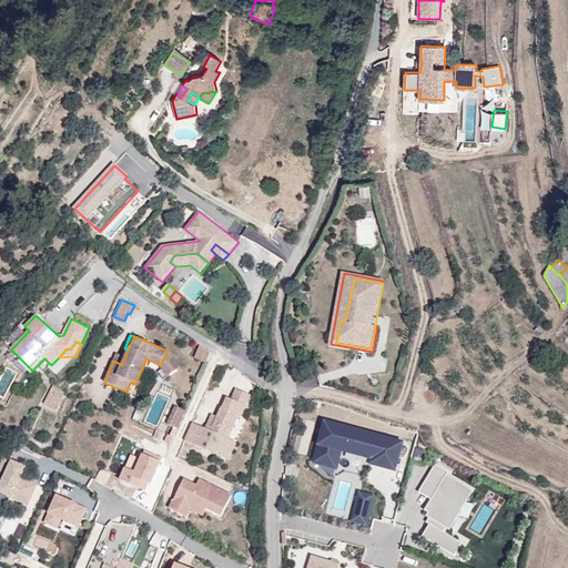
[(203,365),(208,355),(196,347),(192,359),(203,365)]
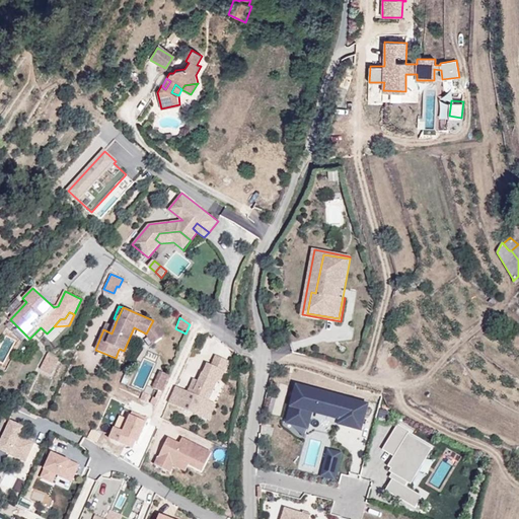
[(154,343),(164,334),(153,320),(146,334),(154,343)]
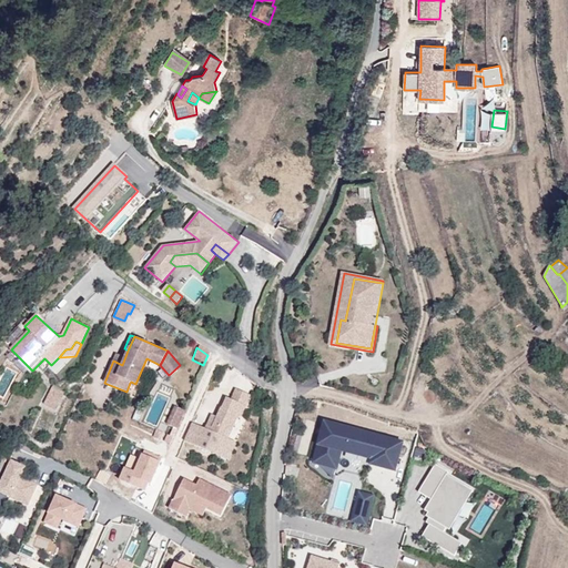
[(47,399),(60,405),(67,391),(54,385),(47,399)]
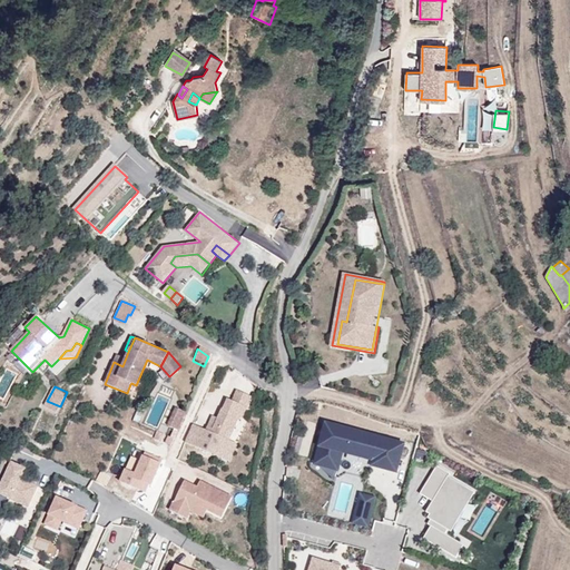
[(247,406),(252,396),(237,390),(233,401),(247,406)]
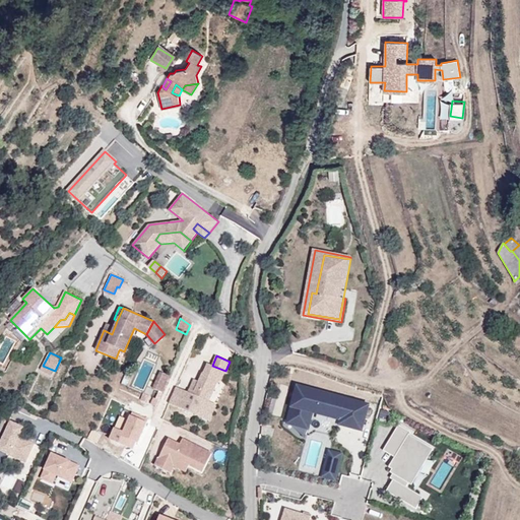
[(189,392),(176,387),(169,403),(194,413),(197,406),(205,409),(209,401),(218,380),(220,381),(225,371),(212,366),(208,364),(204,373),(203,373),(199,382),(195,391),(190,389),(189,392)]
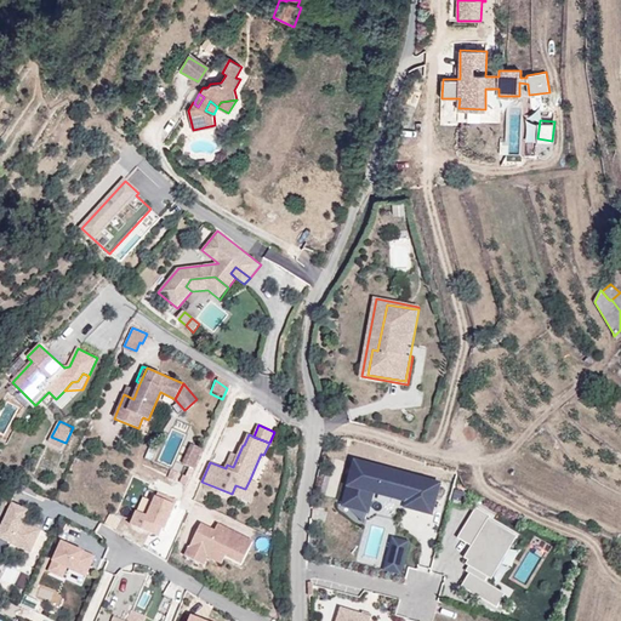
[(193,468),(200,453),(189,448),(189,450),(183,463),(193,468)]
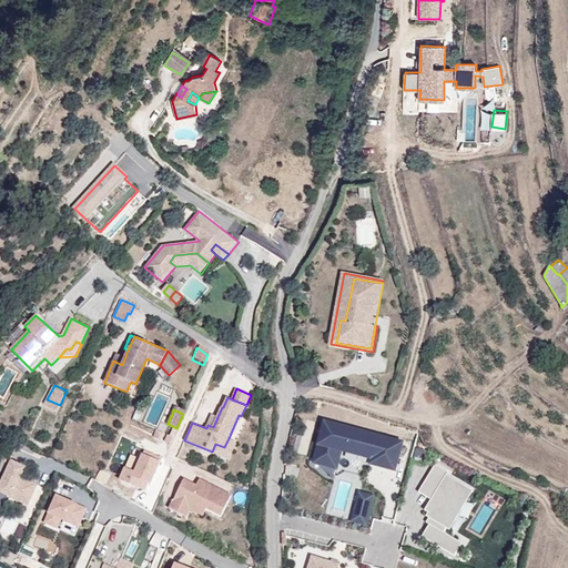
[(213,427),(217,417),(212,415),(208,425),(213,427)]
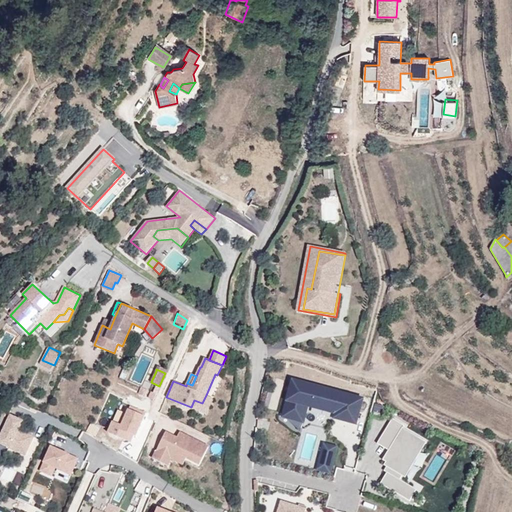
[(334,418),(356,424),(363,399),(293,380),(283,417),(303,422),(308,406),(336,414),(334,418)]
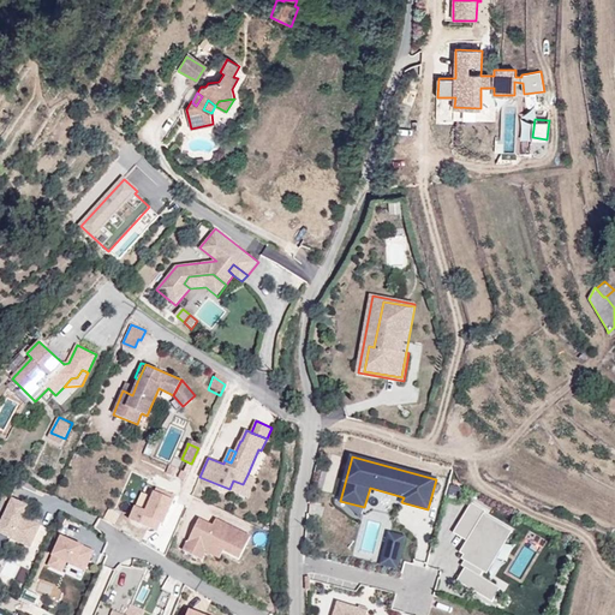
[(167,472),(174,476),(178,469),(169,465),(167,472)]
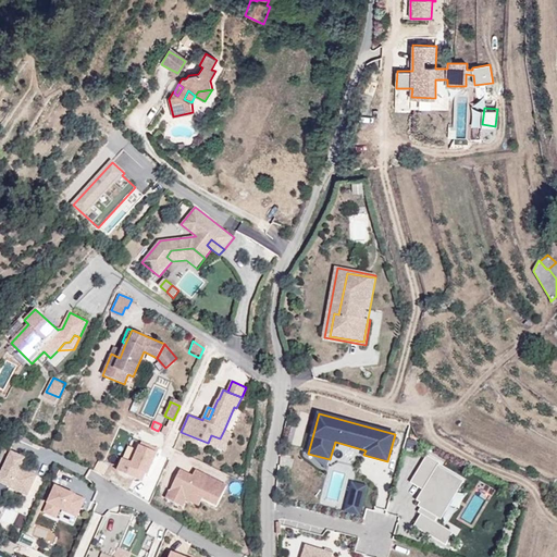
[(211,435),(208,443),(224,450),(232,433),(224,430),(220,438),(211,435)]
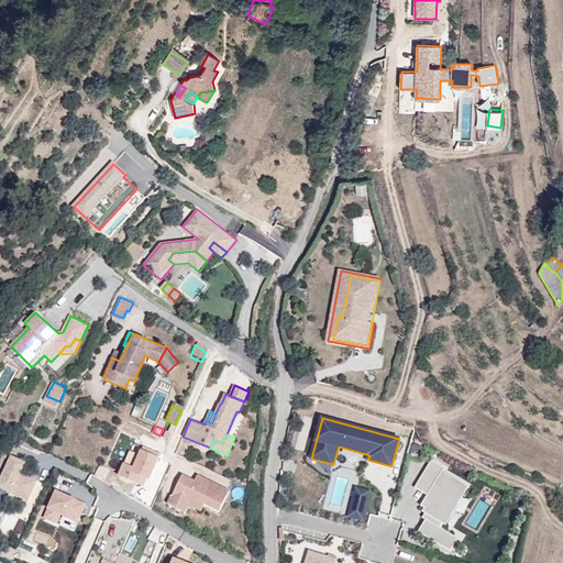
[(139,449),(132,445),(128,456),(134,459),(139,449)]
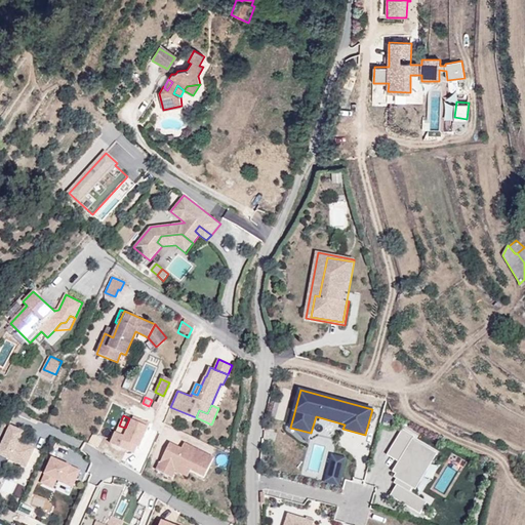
[(116,432),(111,443),(129,451),(132,444),(139,447),(150,423),(133,416),(125,436),(116,432)]
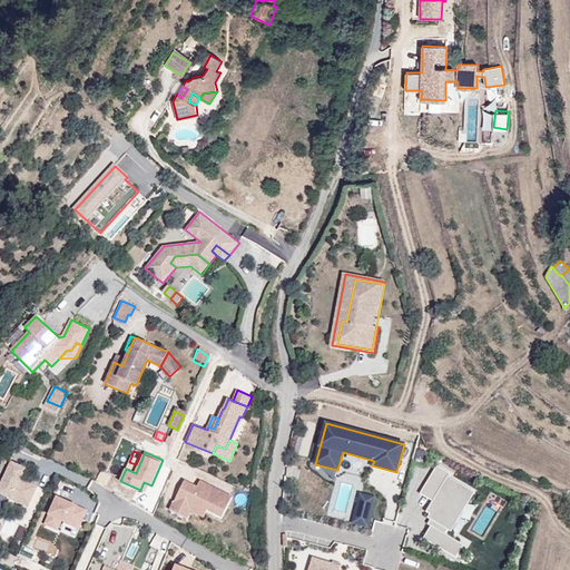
[(12,463),(0,488),(0,493),(29,508),(38,487),(21,480),(26,470),(12,463)]
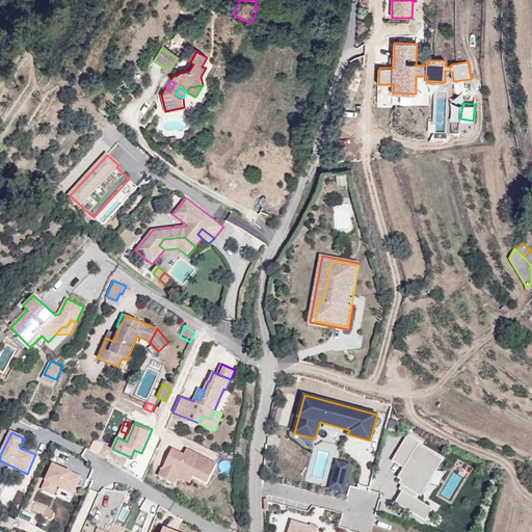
[(394,458),(406,466),(404,469),(398,479),(402,481),(400,483),(409,489),(407,494),(403,490),(396,503),(426,522),(433,509),(416,499),(418,495),(441,458),(419,445),(420,443),(407,435),(394,458)]
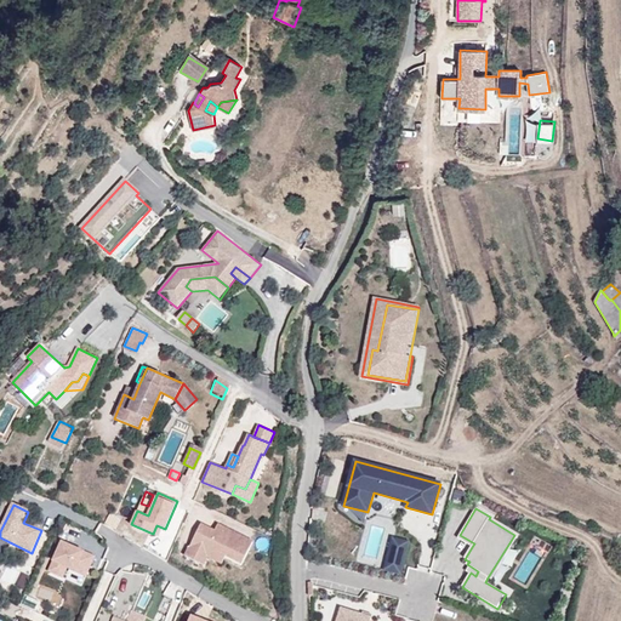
[(211,537),(215,531),(200,524),(198,531),(211,537)]
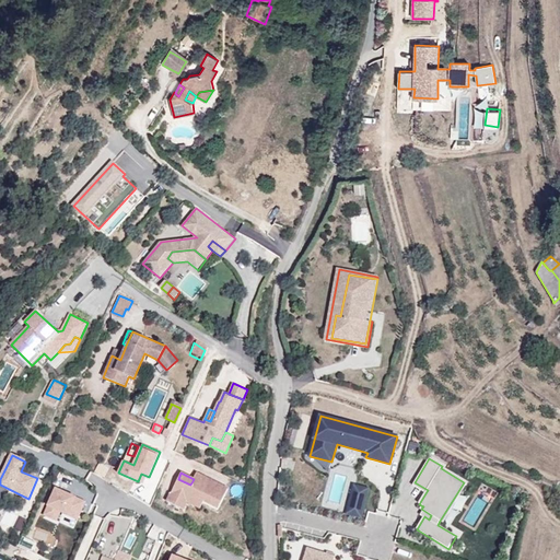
[(178,479),(166,502),(183,510),(187,502),(190,494),(203,501),(219,508),(228,489),(196,474),(194,479),(190,485),(178,479)]
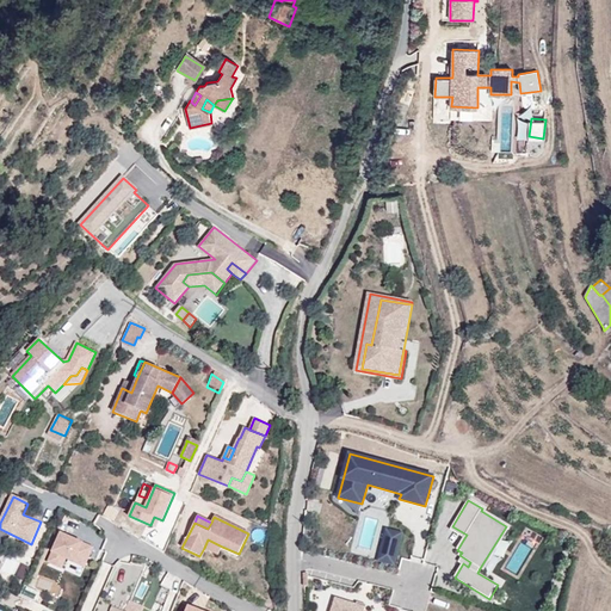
[(450,530),(464,538),(467,535),(452,526),(450,530)]
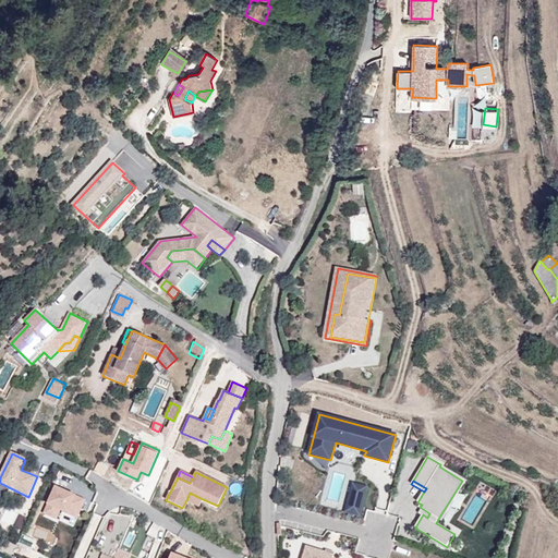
[(462,481),(438,519),(441,521),(465,482),(462,481)]
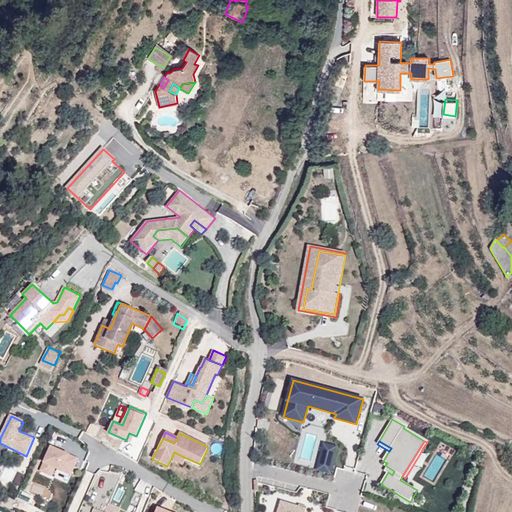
[(338,446),(322,442),(314,470),(331,474),(338,446)]
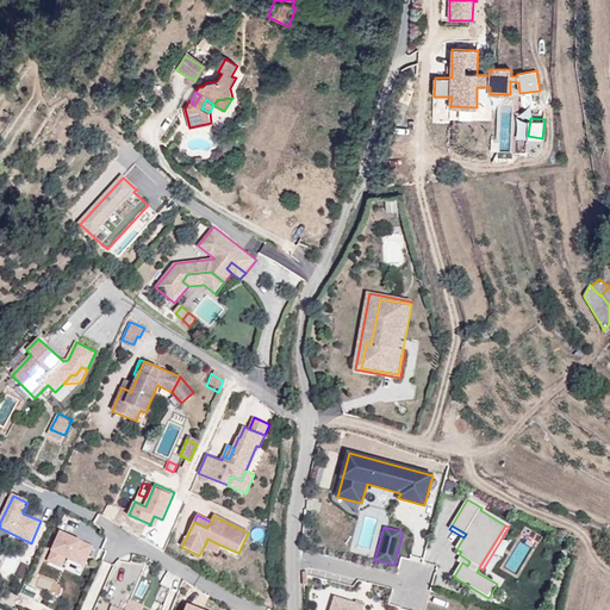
[(520,535),(537,545),(542,536),(526,527),(520,535)]
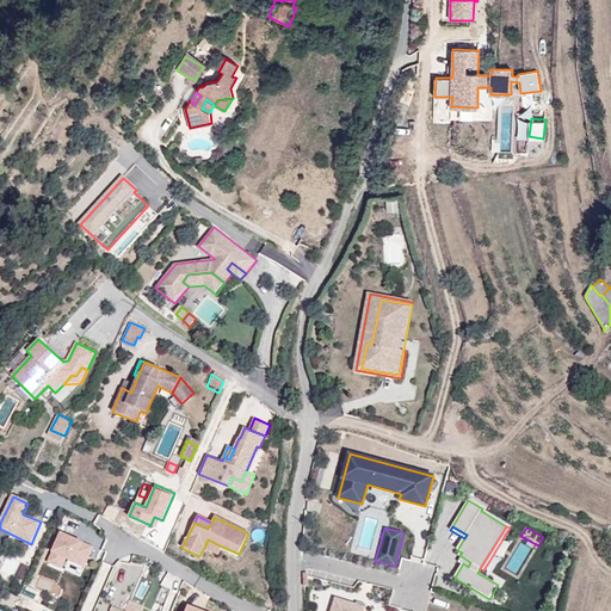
[(67,559),(85,567),(93,548),(61,534),(48,562),(62,568),(67,559)]
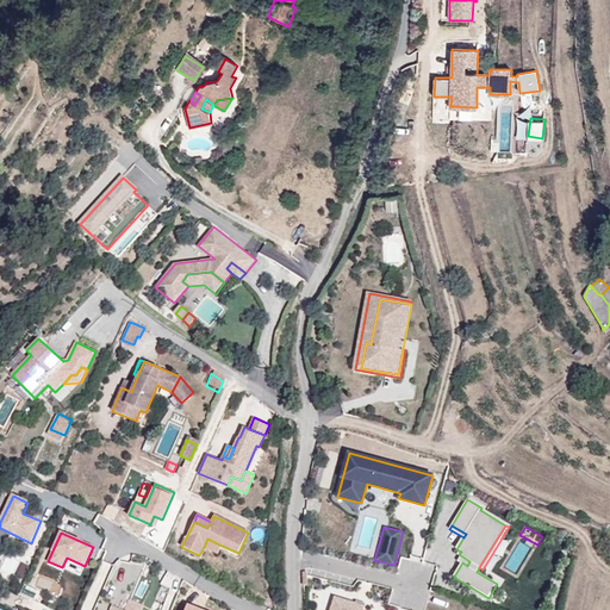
[(207,539),(204,547),(218,554),(222,546),(207,539)]
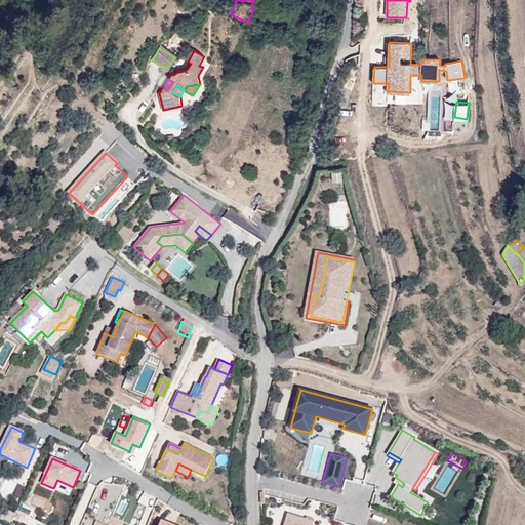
[(307,520),(289,514),(285,524),(313,524),(315,522),(307,520)]
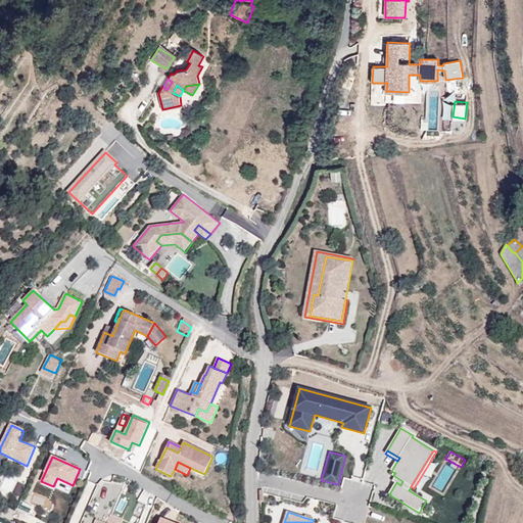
[(121,522),(124,519),(111,514),(107,522),(121,522)]
